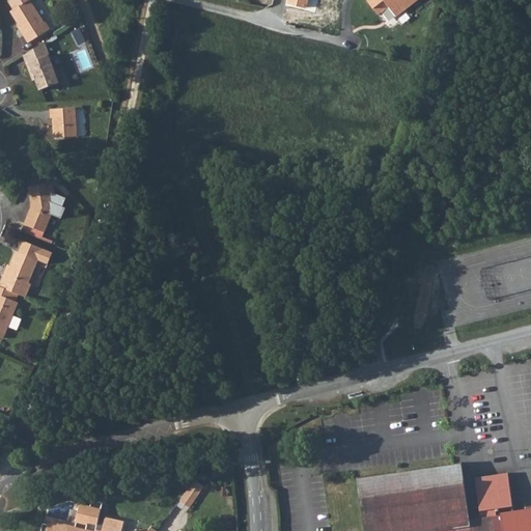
[(14,9),(10,11),(21,29),(20,30),(28,43),(49,30),(29,0),(30,0),(8,0),(7,1),(14,9)]
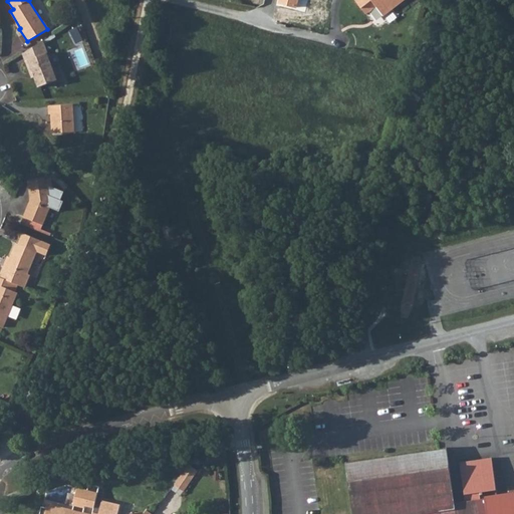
[(278,0),(277,4),(293,9),(294,5),(297,5),(298,0),(278,0)]
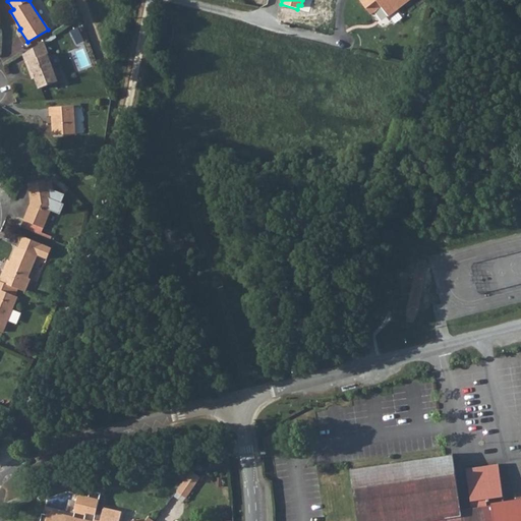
[(360,0),(366,8),(377,1),(389,16),(409,0),(360,0)]
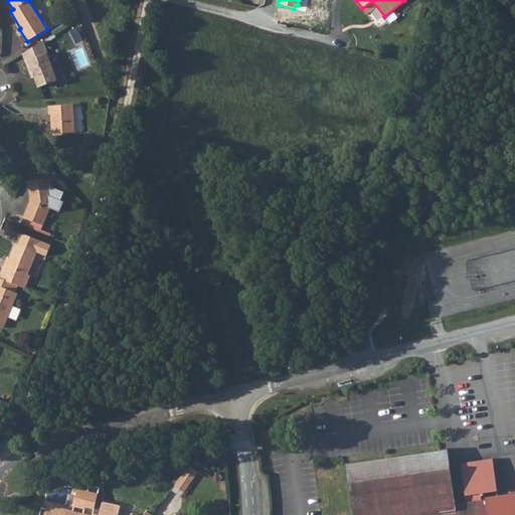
[(44,40),(35,45),(39,56),(26,60),(30,72),(33,71),(38,88),(57,80),(57,79),(58,76),(56,71),(53,69),(48,53),(49,53),(44,40)]
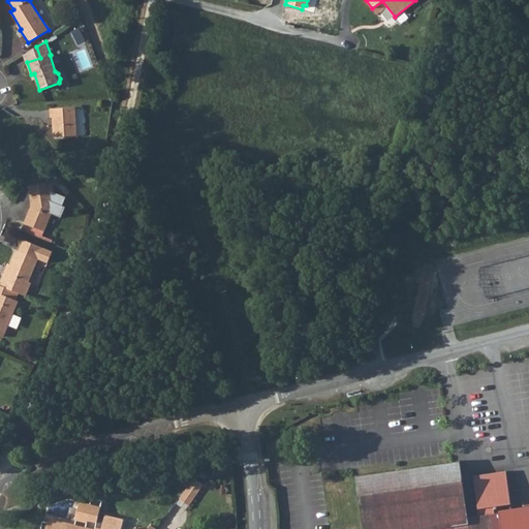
[(36,47),(24,55),(27,62),(40,58),(36,47)]
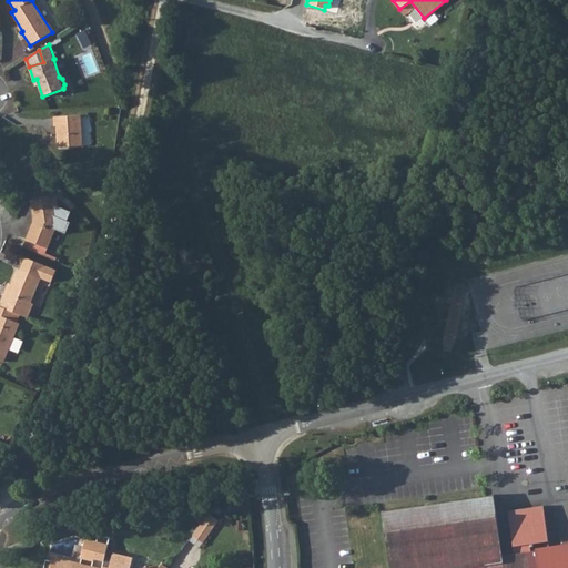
[(82,145),(81,115),(54,117),(54,127),(57,127),(58,148),(82,145)]
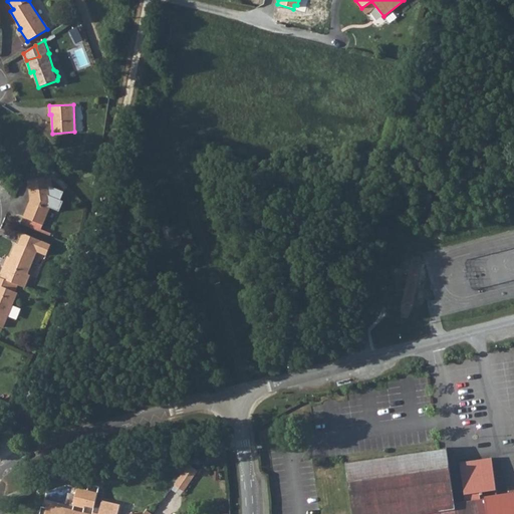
[(52,187),(51,179),(28,183),(30,198),(32,198),(33,200),(31,203),(30,202),(23,217),(43,225),(50,208),(59,211),(63,201),(60,200),(63,192),(52,187)]
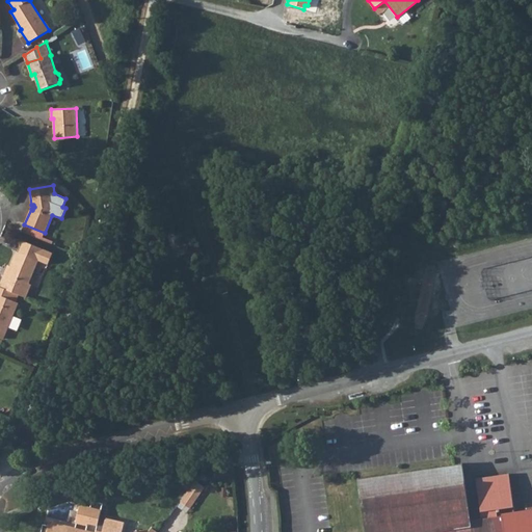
[(45,233),(24,224),(22,232),(52,244),(53,242),(43,238),(45,233)]
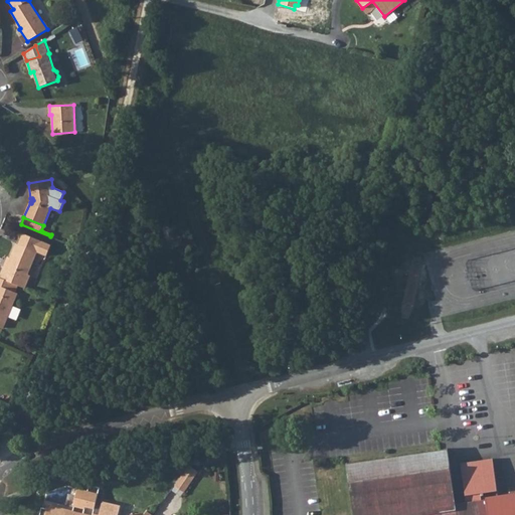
[(0,278),(20,286),(25,274),(28,275),(37,252),(46,255),(51,245),(23,233),(18,244),(16,243),(5,269),(3,268),(0,275),(0,278)]
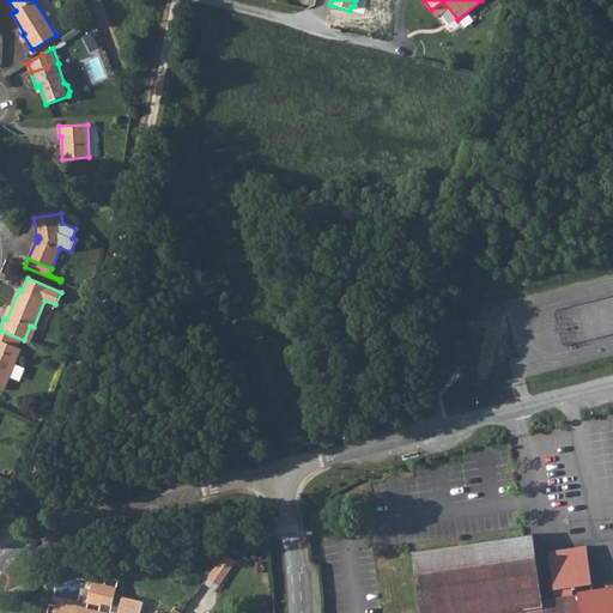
[(34,327),(30,326),(24,340),(30,343),(36,328),(34,327)]
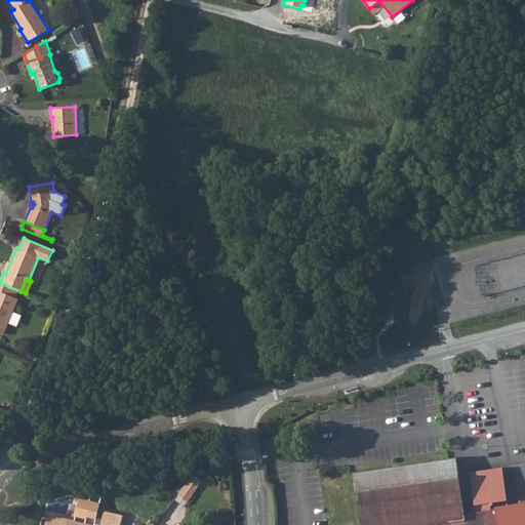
[(18,291),(0,283),(0,332),(3,334),(18,299),(15,297),(18,291)]
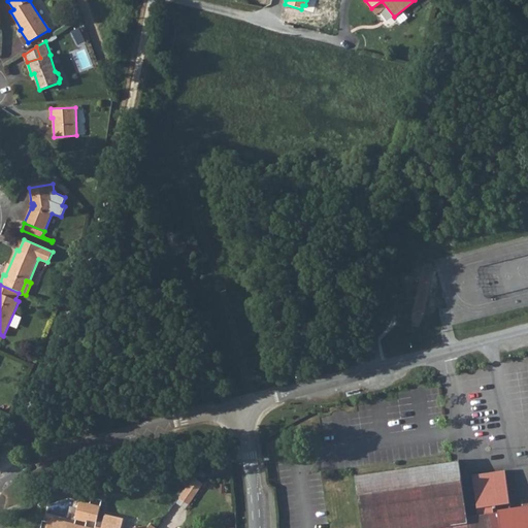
[(494,514),(466,518),(459,461),(356,475),(363,527),(527,527),(527,506),(498,510),(494,512),(494,514)]
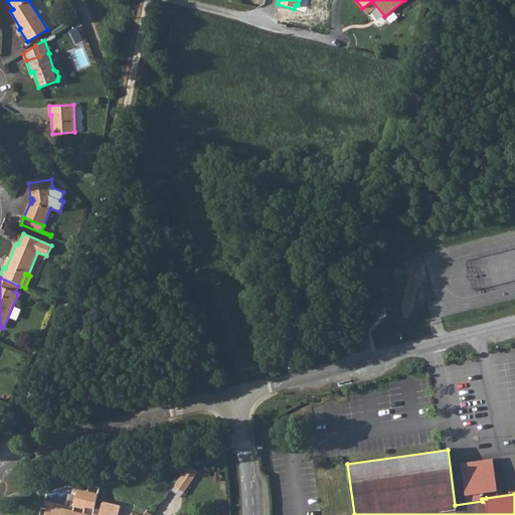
[(189,466),(175,486),(184,492),(197,472),(189,466)]
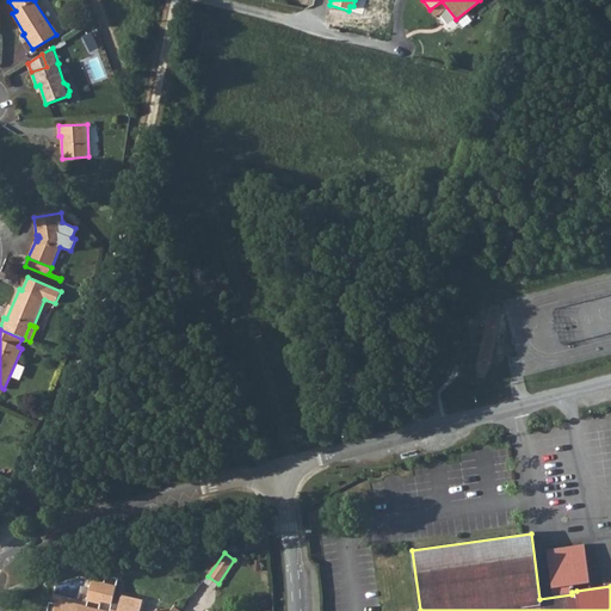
[(102,599),(112,602),(118,579),(105,575),(103,584),(91,580),(86,600),(87,600),(86,608),(56,600),(55,604),(49,603),(47,610),(103,610),(99,610),(102,599)]
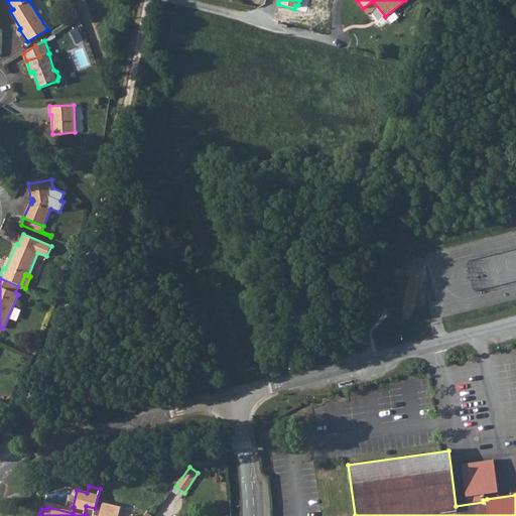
[(118,515),(120,507),(102,502),(99,515),(93,515),(118,515)]
